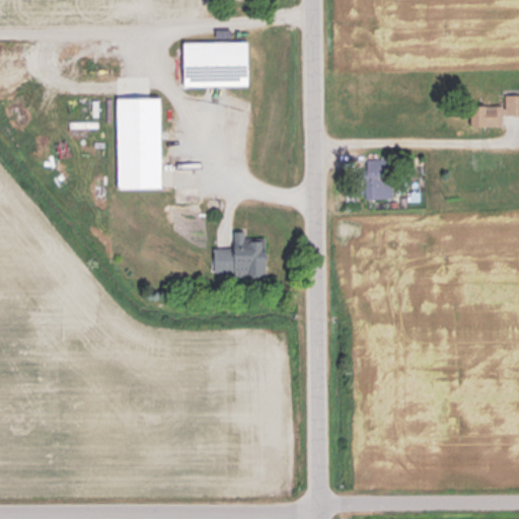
[(183,85),(249,85),(249,40),(183,40),(183,85)]
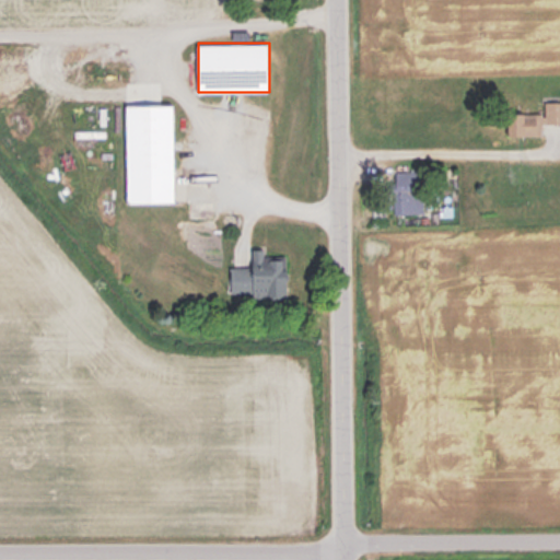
[(546,113),(510,113),(510,135),(545,135),(545,125),(559,124),(559,101),(546,101),(546,113)]
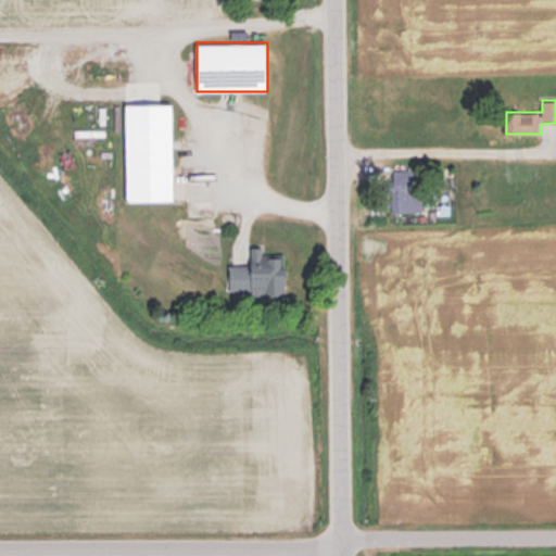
[(127,201),(174,201),(174,102),(126,102),(127,201)]
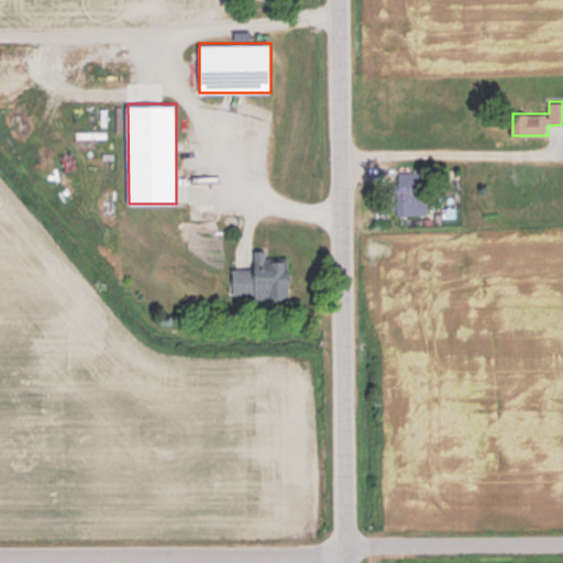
[(426,214),(426,170),(398,170),(398,214),(426,214)]
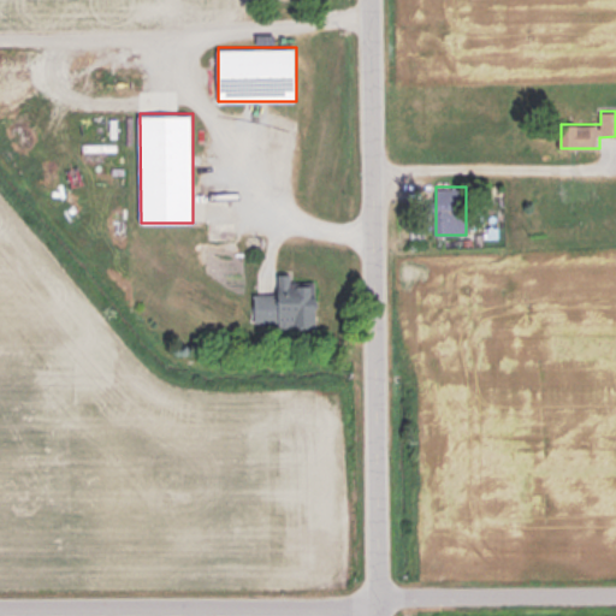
[(254,291),(254,326),(317,326),(317,283),(292,283),(292,271),(278,271),(278,291),(254,291)]
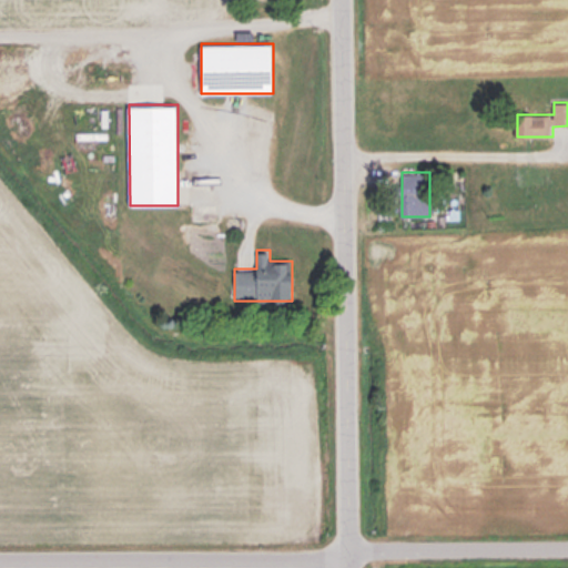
All buildings are outlined.
